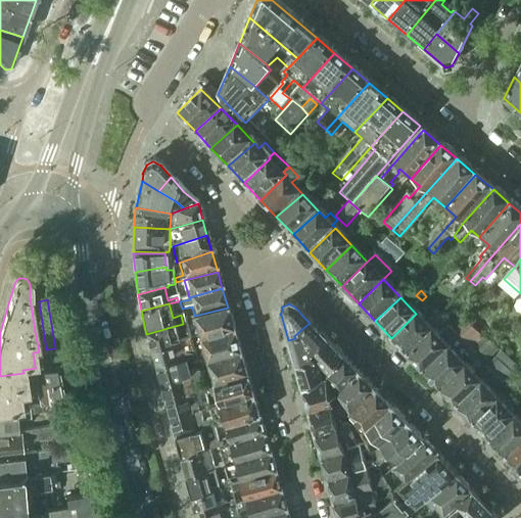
[(228,308),(194,316),(195,317),(194,317),(200,340),(234,331),(228,308)]
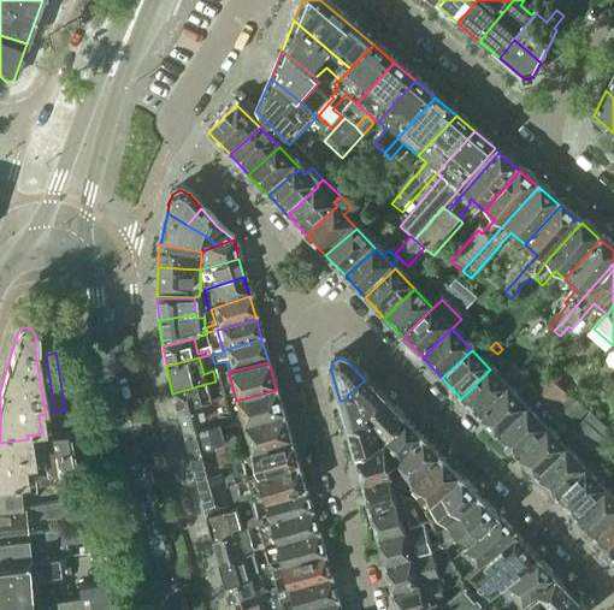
[(461,398),(480,419),(509,390),(518,382),(509,374),(501,382),(490,369),(461,398)]
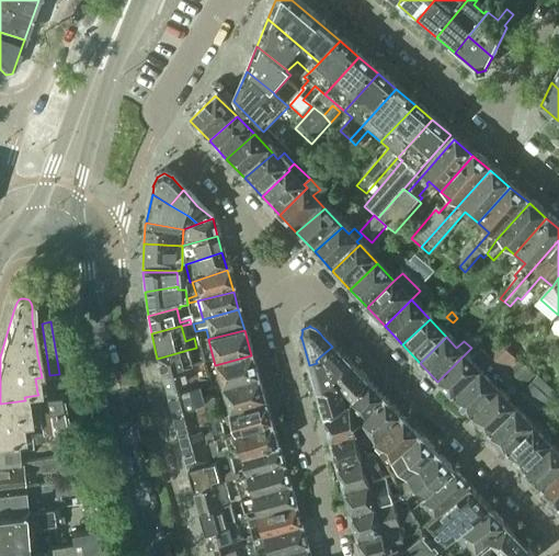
[(332,347),(320,356),(329,369),(333,382),(351,366),(332,347)]
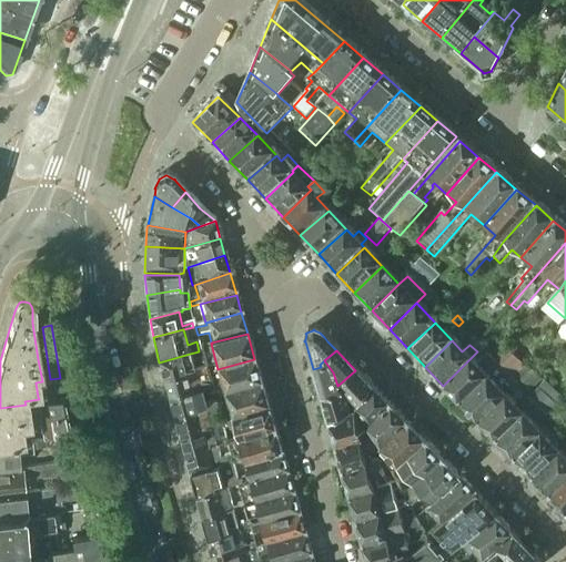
[(524,369),(506,351),(496,363),(513,380),(524,369)]
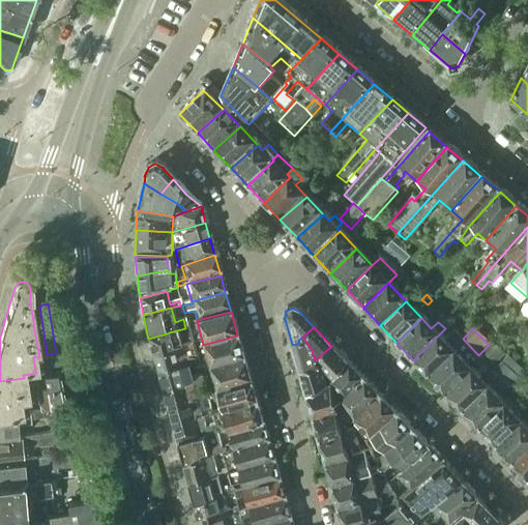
[(149,340),(153,357),(182,348),(192,346),(189,337),(179,340),(177,331),(149,340)]
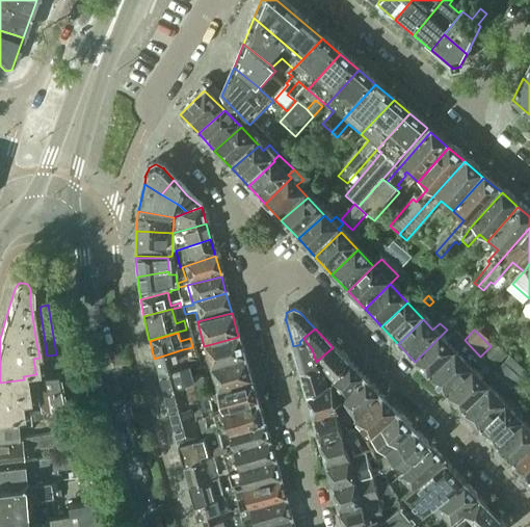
[(204,346),(210,369),(244,360),(238,337),(204,346)]
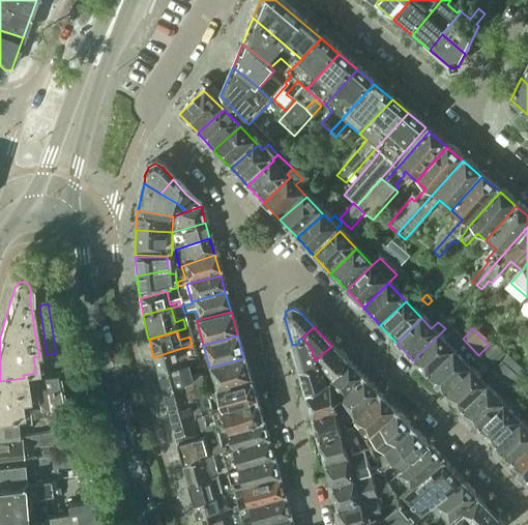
[(444,342),(438,336),(413,360),(429,377),(453,352),(461,346),(451,336),(444,342)]
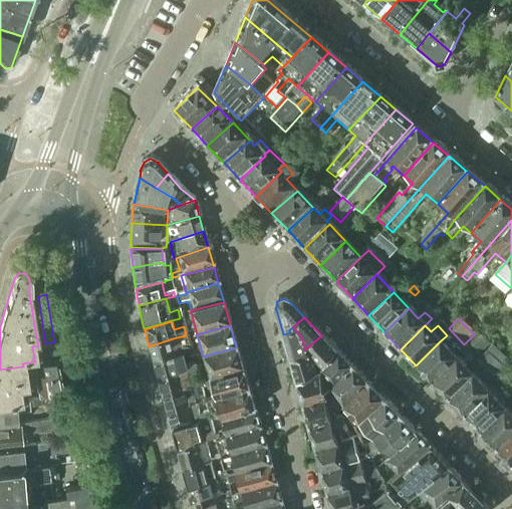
[(307,356),(305,349),(301,337),(293,326),(289,330),(290,332),(283,334),(290,359),(307,356)]
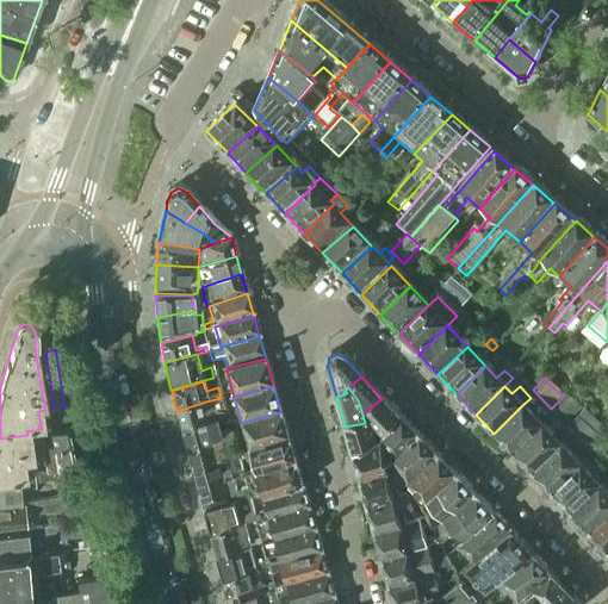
[(568,424),(581,411),(565,397),(552,410),(568,424)]
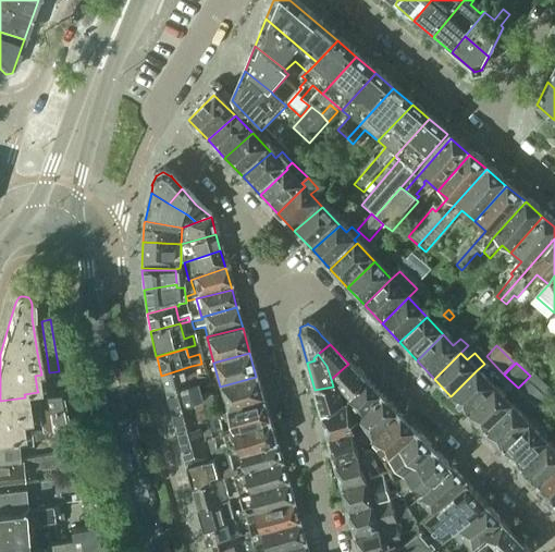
[(331,379),(336,385),(348,400),(365,381),(348,364),(331,379)]
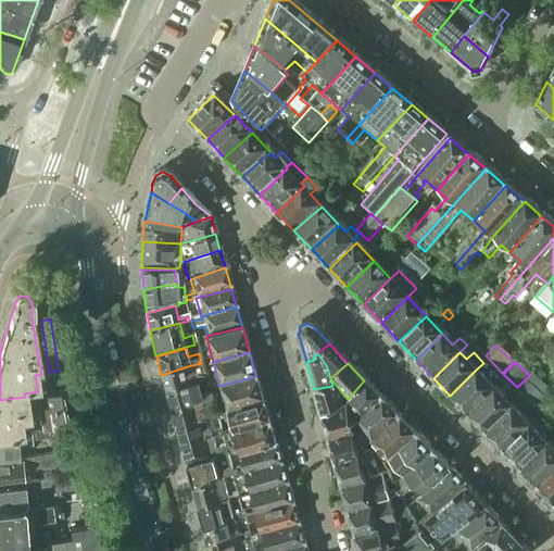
[(166,393),(197,386),(191,365),(161,375),(166,393)]
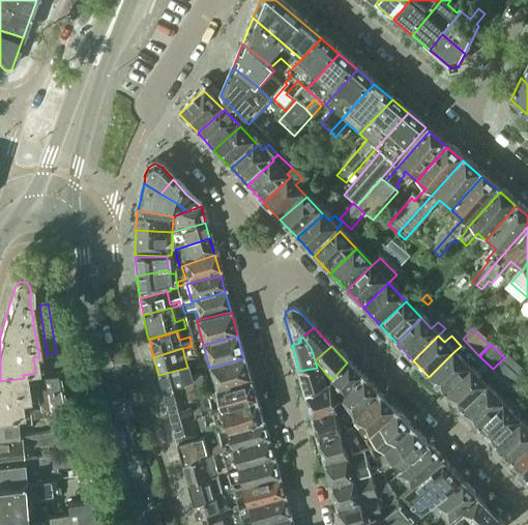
[(445,395),(470,370),(453,352),(429,377),(445,395)]
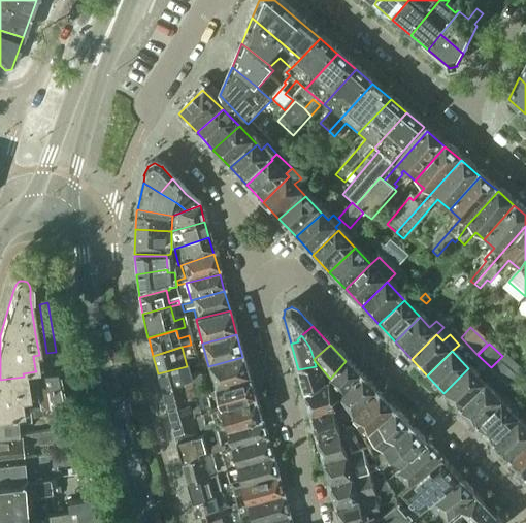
[(208,366),(216,390),(250,380),(242,357),(208,366)]
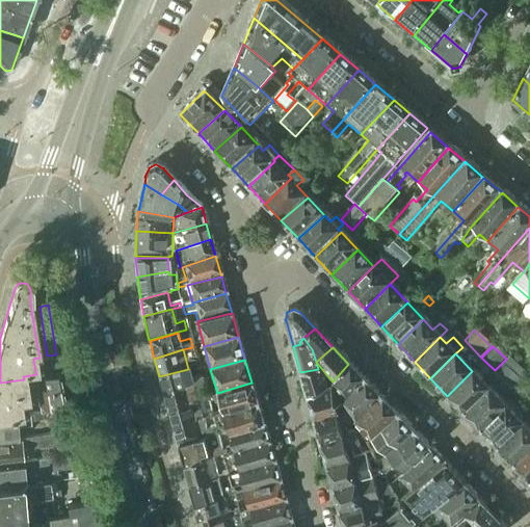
[(326,387),(321,368),(316,362),(318,369),(300,372),(308,397),(326,387)]
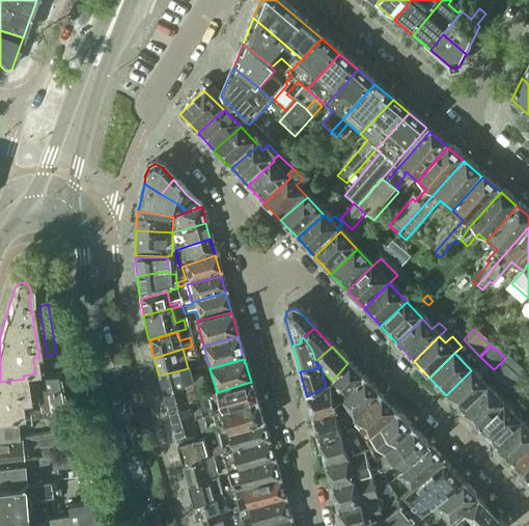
[(340,400),(342,403),(364,381),(347,363),(332,381),(331,382),(343,397),(340,400)]
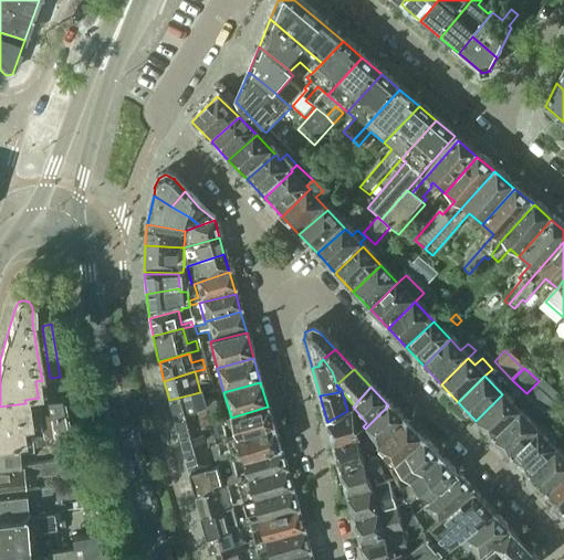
[(531,403),(520,413),(493,439),(512,458),(539,432),(526,420),(538,410),(542,414),(552,405),(535,388),(525,398),(531,403)]
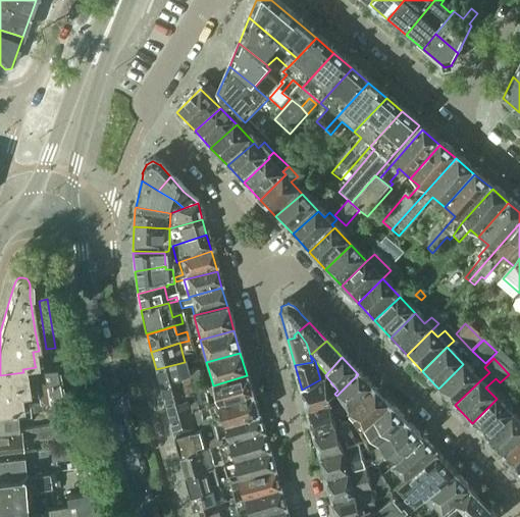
[(155,370),(159,384),(189,376),(185,362),(156,369),(155,370)]
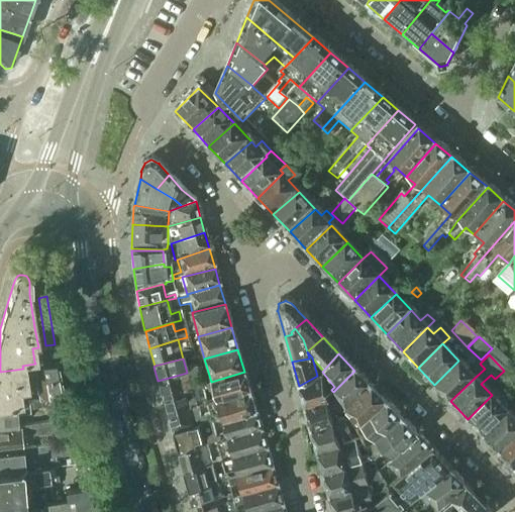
[(450,401),(475,378),(458,361),(434,385),(450,401)]
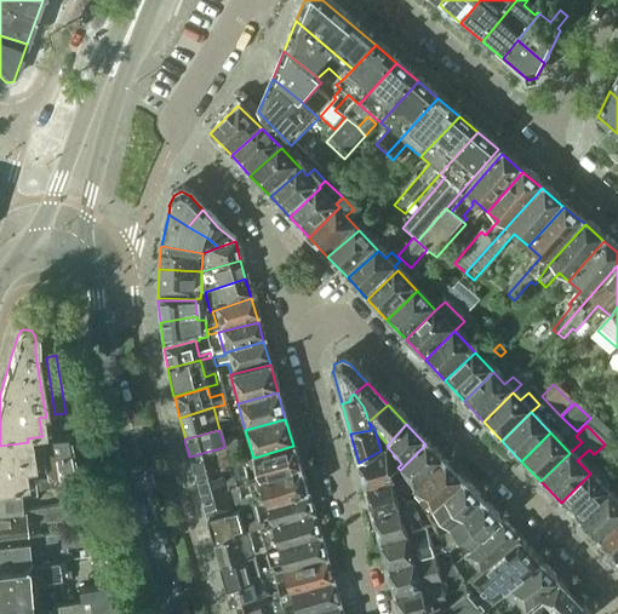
[(28,442),(0,446),(0,492),(24,488),(80,478),(73,435),(28,442)]
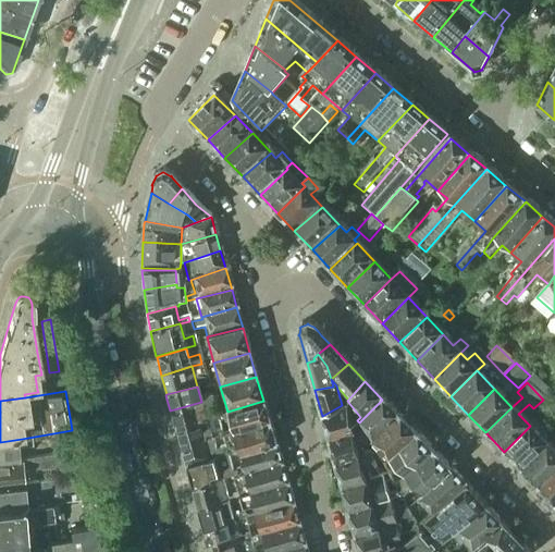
[(370,442),(372,444),(398,417),(382,400),(359,422),(371,441),(370,442)]
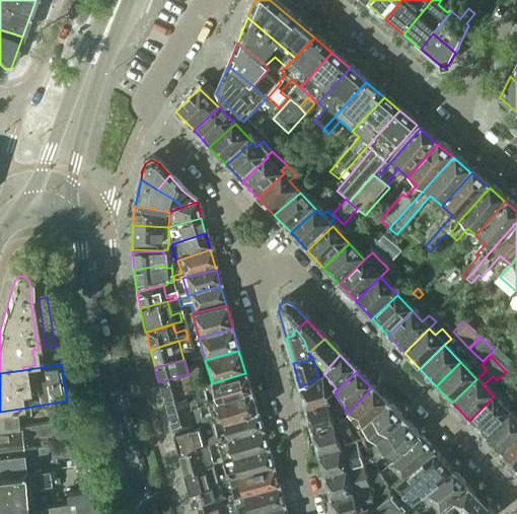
[(163,402),(164,402),(193,394),(190,381),(193,380),(192,373),(188,374),(158,382),(163,402)]
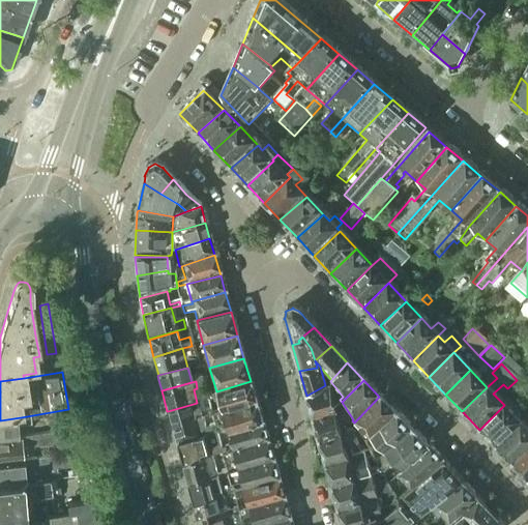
[(257,403),(251,381),(216,391),(206,395),(208,402),(217,399),(222,412),(257,403)]
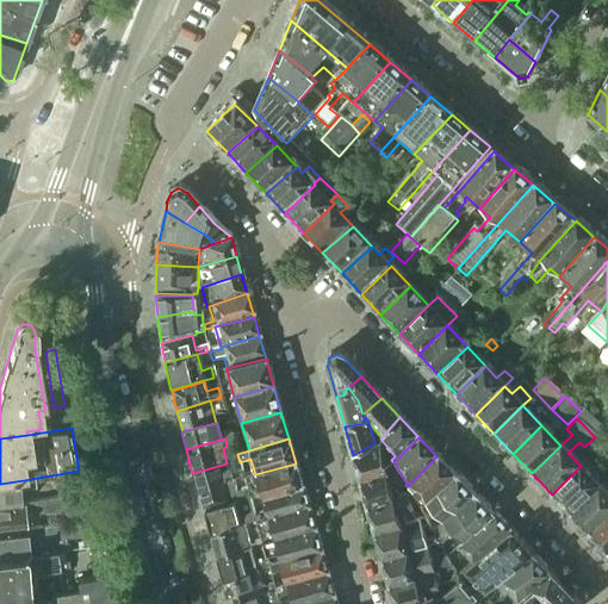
[(353,455),(360,483),(384,475),(385,474),(385,464),(390,462),(379,442),(374,443),(353,455)]
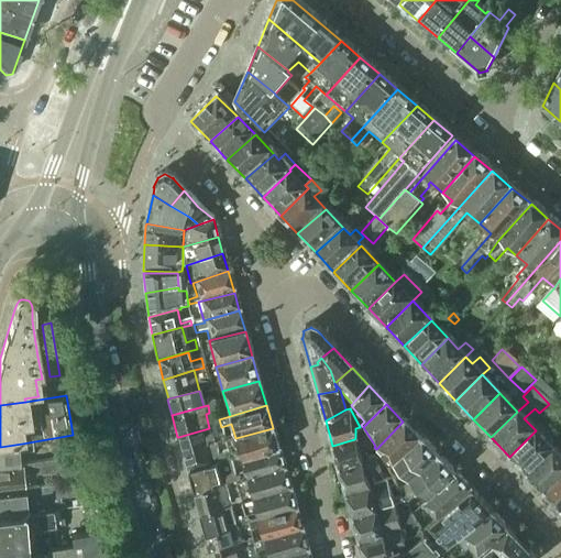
[(558,422),(546,408),(540,414),(552,427),(558,422)]
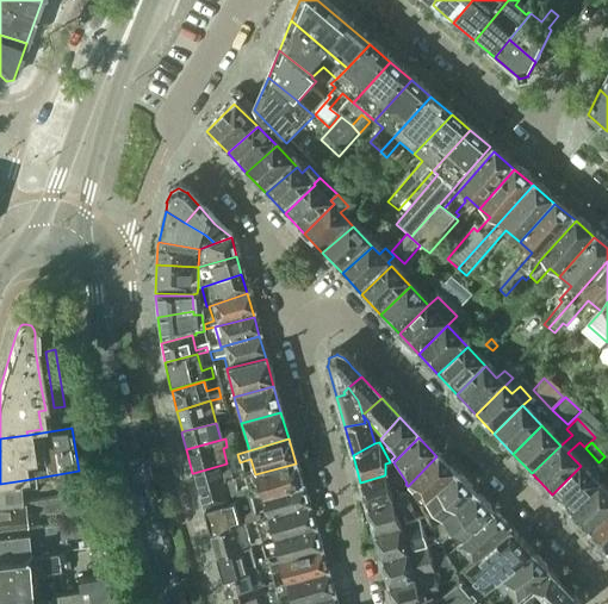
[(408,486),(423,503),(435,493),(438,496),(457,477),(436,456),(408,486)]
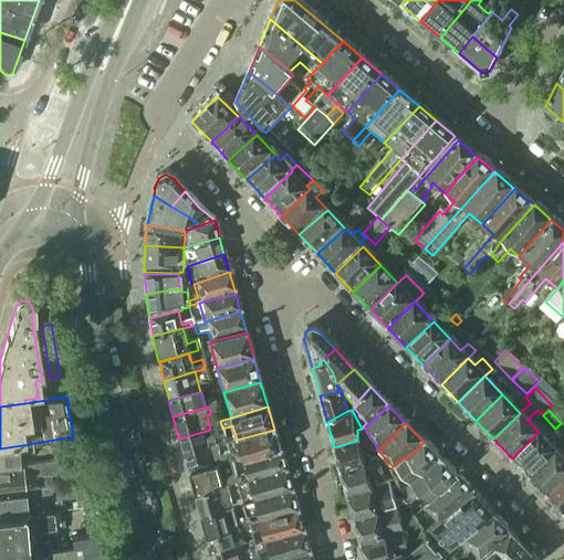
[(179,439),(184,456),(216,447),(226,444),(223,439),(213,441),(210,430),(179,439)]
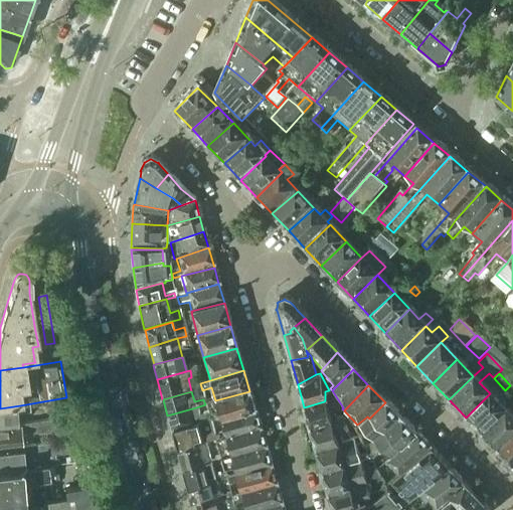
[(217,407),(220,420),(254,411),(249,391),(215,400),(205,402),(207,410),(217,407)]
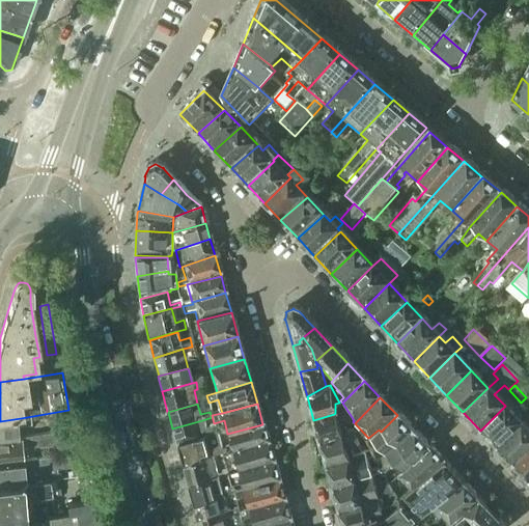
[(496,447),(522,423),(505,406),(480,431),(496,447)]
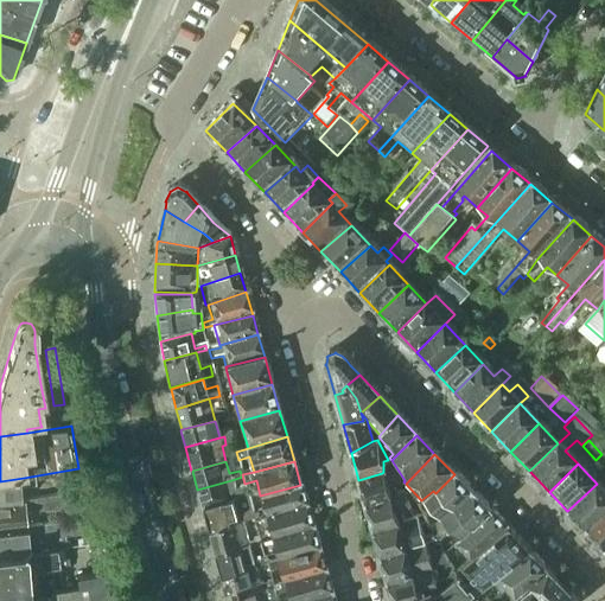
[(358,480),(365,506),(389,500),(387,491),(394,488),(394,487),(401,485),(396,468),(382,473),(358,480)]
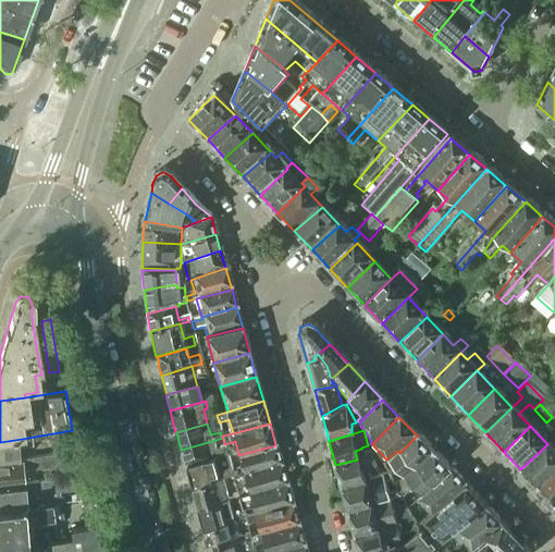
[(405,481),(434,454),(417,436),(399,453),(397,451),(386,460),(385,462),(405,481)]
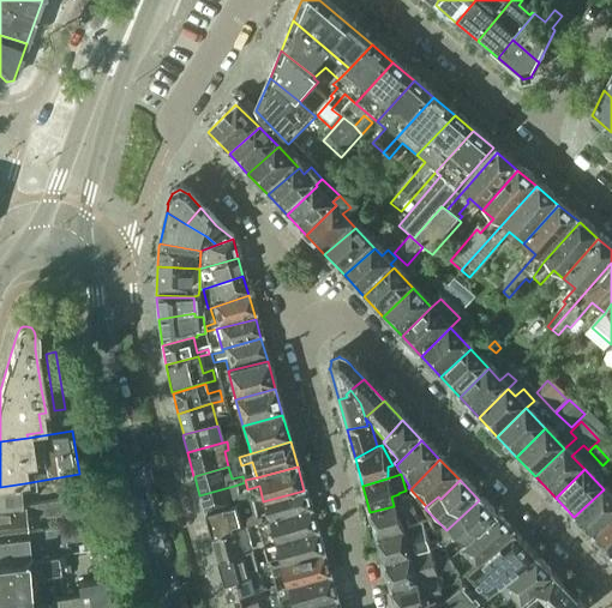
[(0,516),(19,513),(17,498),(34,495),(34,489),(46,488),(45,482),(24,485),(24,483),(0,487),(0,516)]
